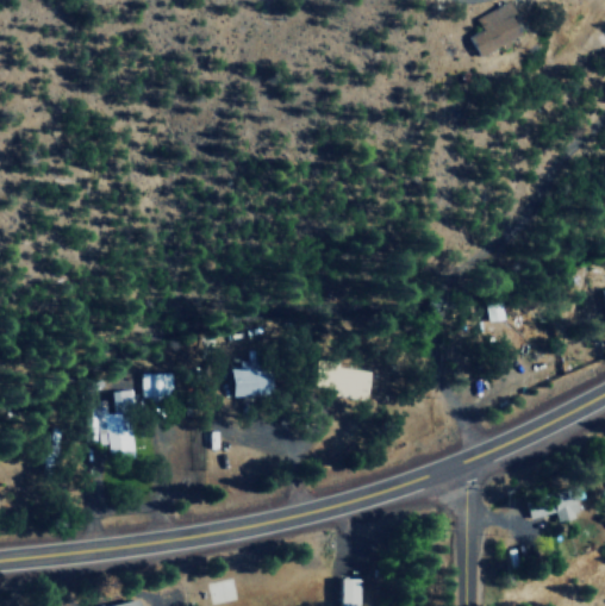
[(479,56),(525,42),(513,5),(468,19),(479,56)]
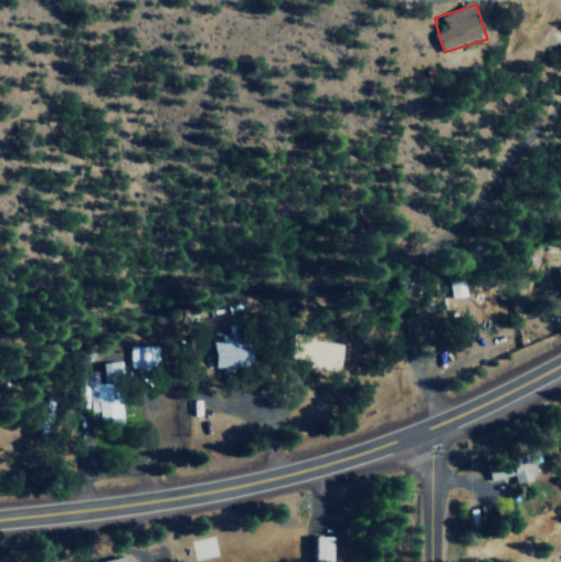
[(454,301),(468,299),(466,282),(452,283),(454,301)]
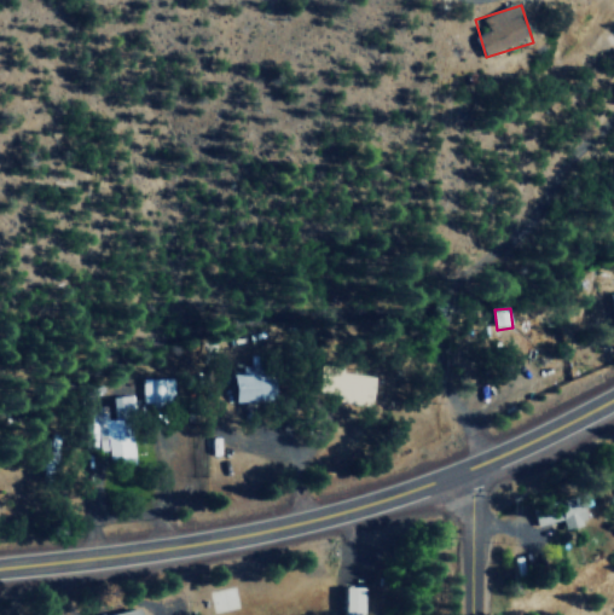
[(274,402),(274,372),(237,372),(238,402),(274,402)]
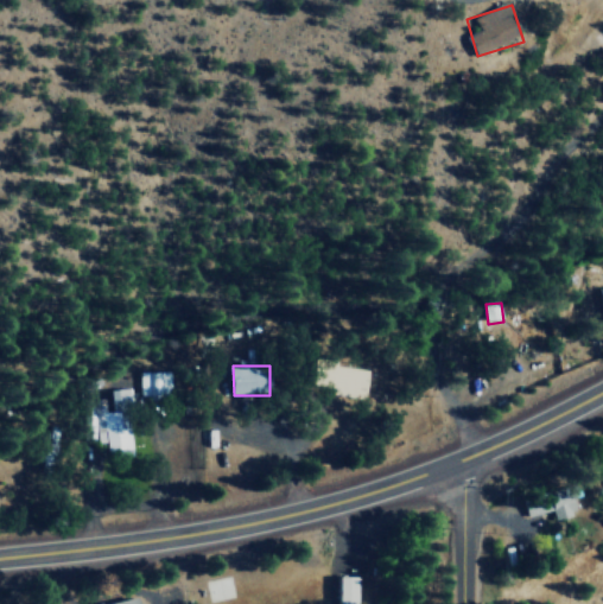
[(369,400),(372,369),(325,366),(323,398),(369,400)]
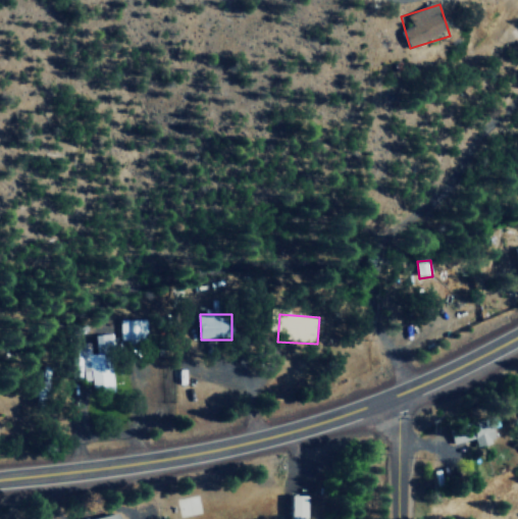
[(150,319),(122,319),(122,345),(150,345),(150,319)]
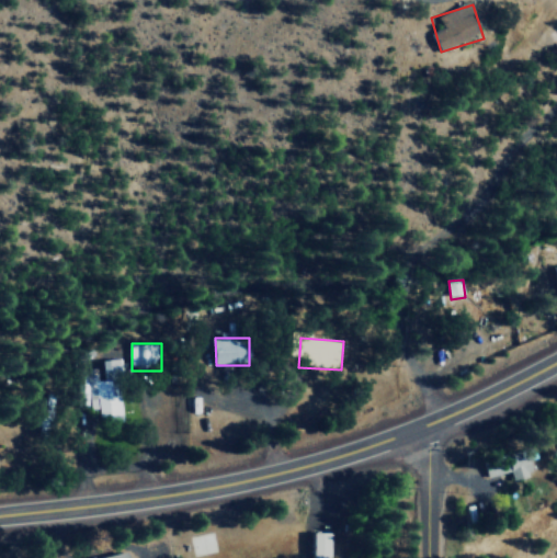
[(122,366),(106,367),(108,387),(92,387),(93,402),(101,402),(102,423),(125,422),(122,366)]
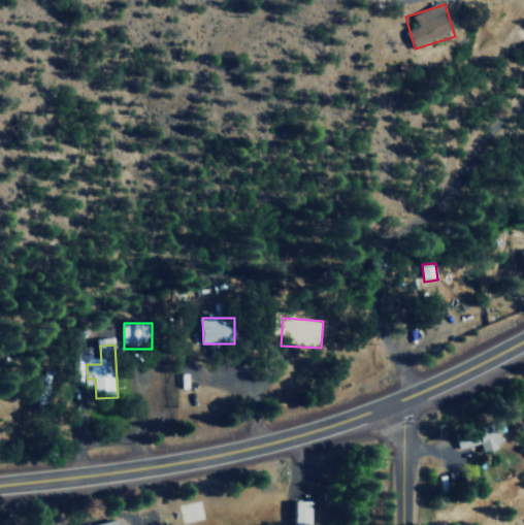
[(482,446),(484,454),(503,450),(498,430),(458,438),(461,451),(482,446)]
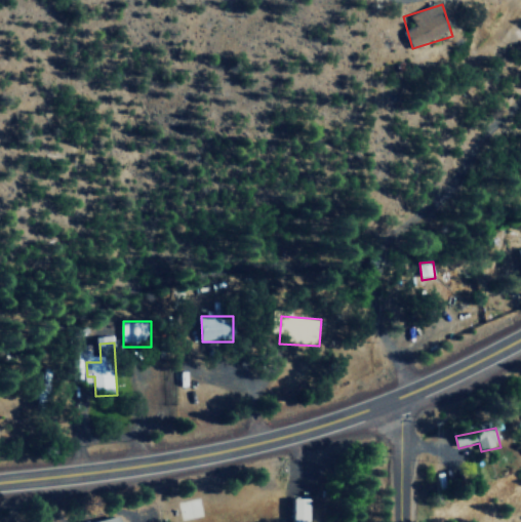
[(311,521),(311,497),(292,497),(292,521),(311,521)]
